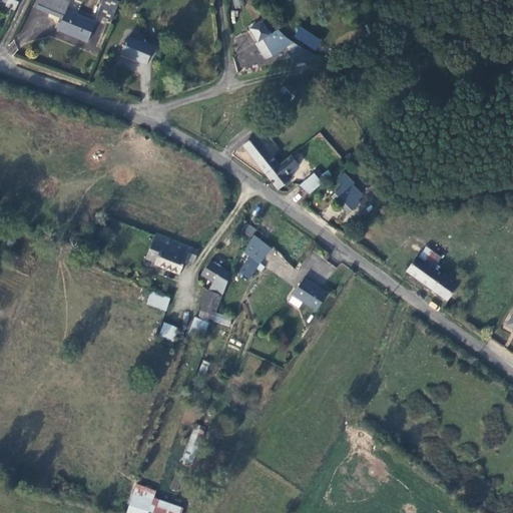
[(70,0),(41,0),(38,7),(62,17),(58,27),(88,40),(95,22),(67,9),(70,0)]
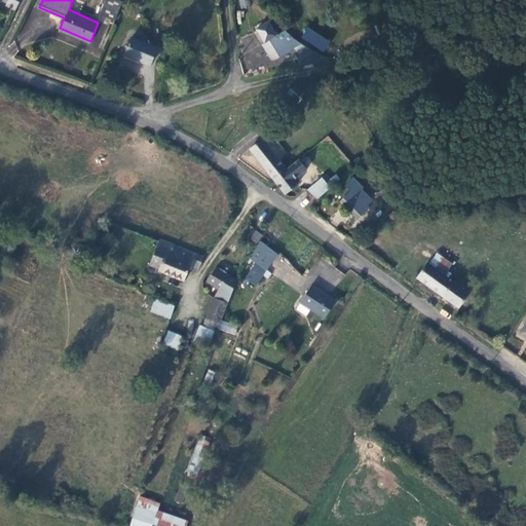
[(119,0),(104,0),(97,19),(112,25),(122,1),(119,0)]
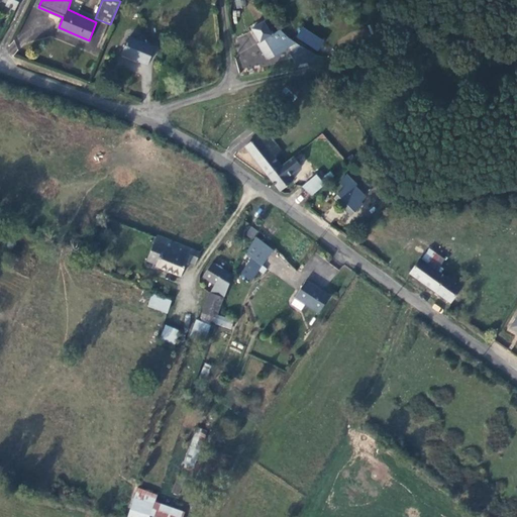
[(244,0),(234,0),(236,8),(246,6),(244,0)]
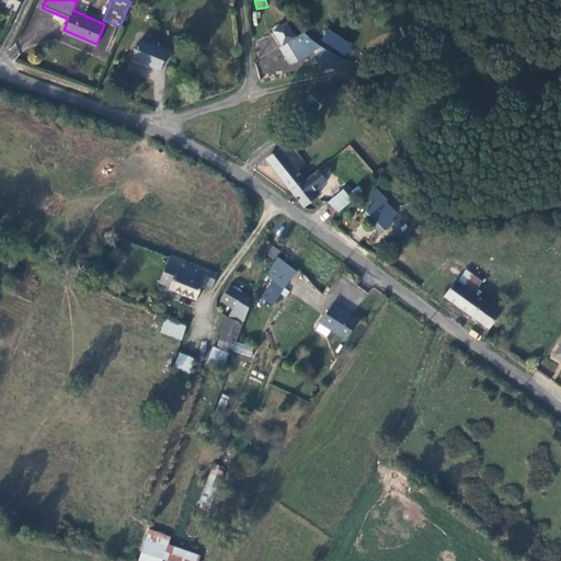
[(276,24),(287,43),(296,38),(284,20),(276,24)]
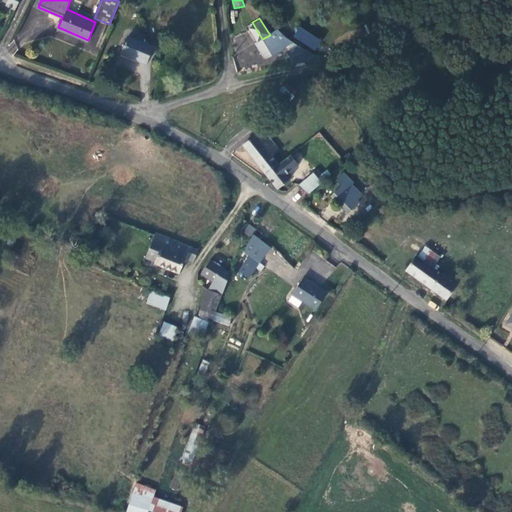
[(292,37),(315,51),(322,40),(299,26),(292,37)]
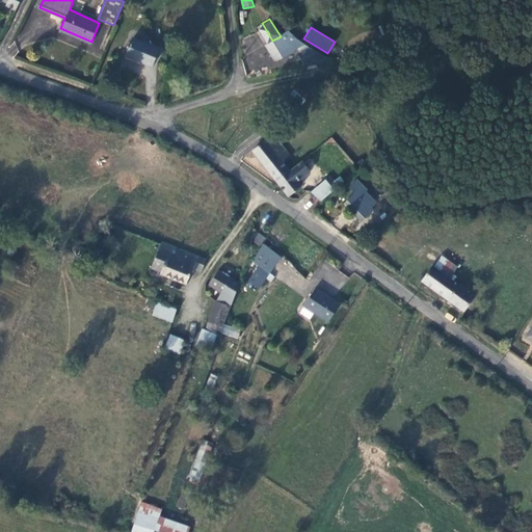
[(281,36),(272,41),(282,56),(295,49),(291,43),(287,45),(281,36)]
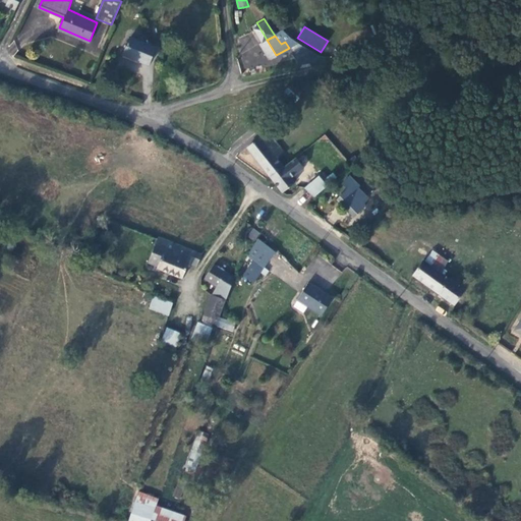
[(150,64),(156,47),(132,38),(125,54),(150,64)]
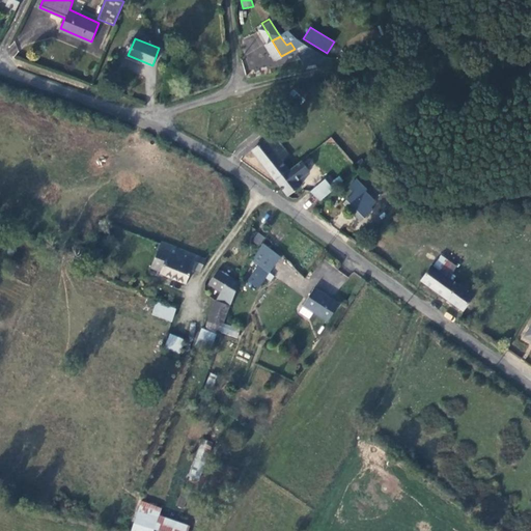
[(309,94),(303,89),(299,85),(291,92),(295,95),(302,102),(309,94)]
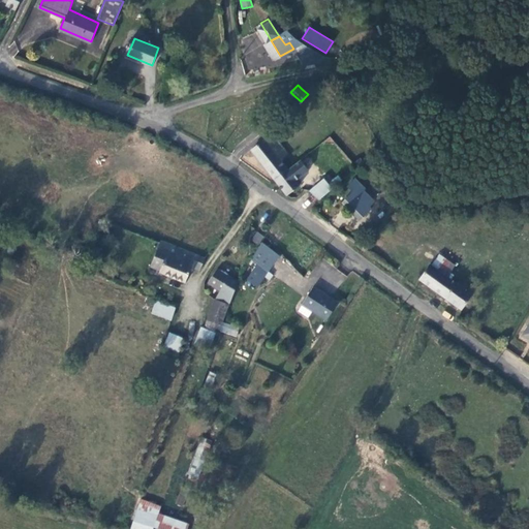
[(252,149),(265,165),(279,155),(273,146),(279,141),(273,133),(267,138),(252,149)]
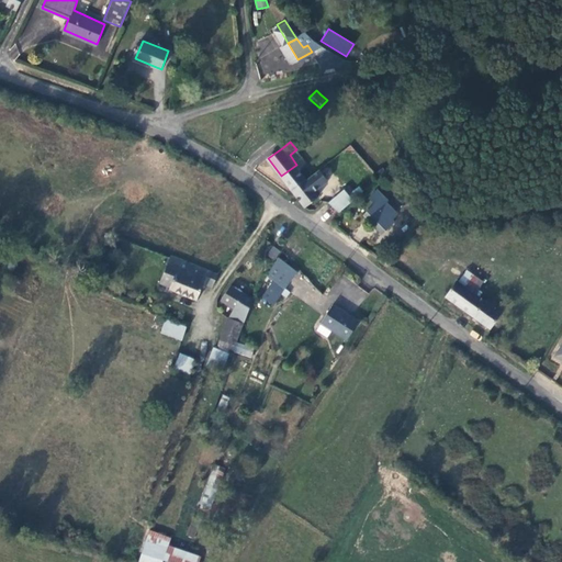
[(296,165),(304,158),(296,149),(290,155),(296,165)]
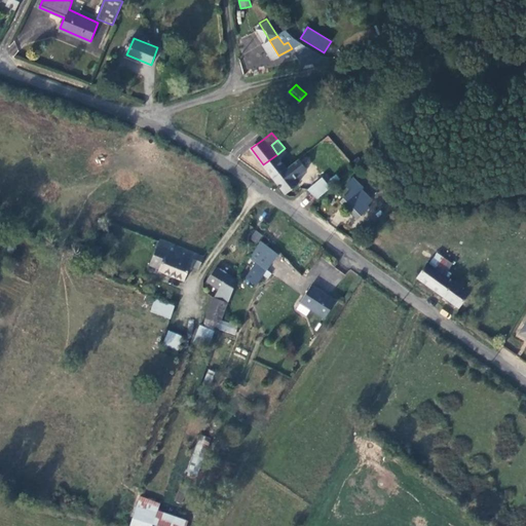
[(288,167),(277,154),(263,164),(273,178),(288,167)]
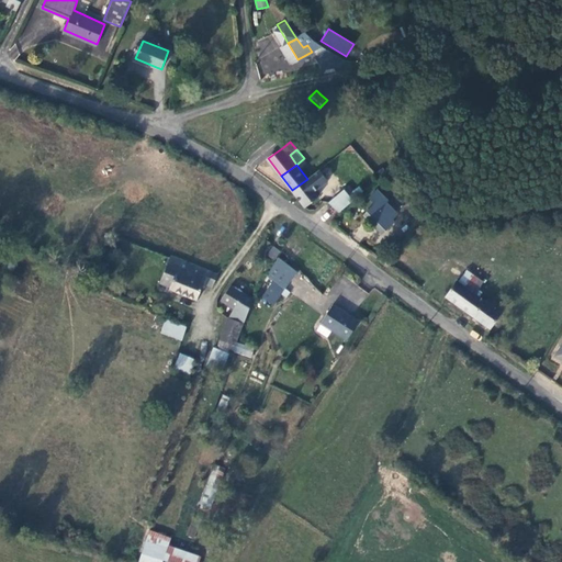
[(292,190),(302,203),(305,205),(318,194),(307,179),(292,190)]
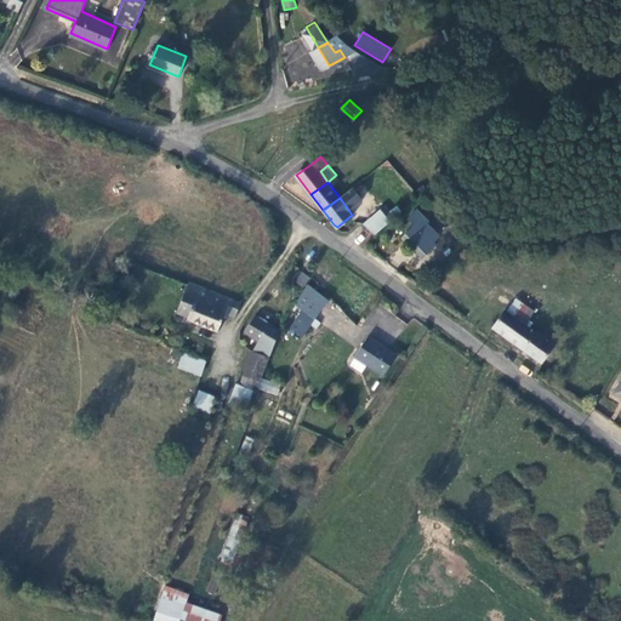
[(374,235),(391,221),(380,209),(363,223),(374,235)]
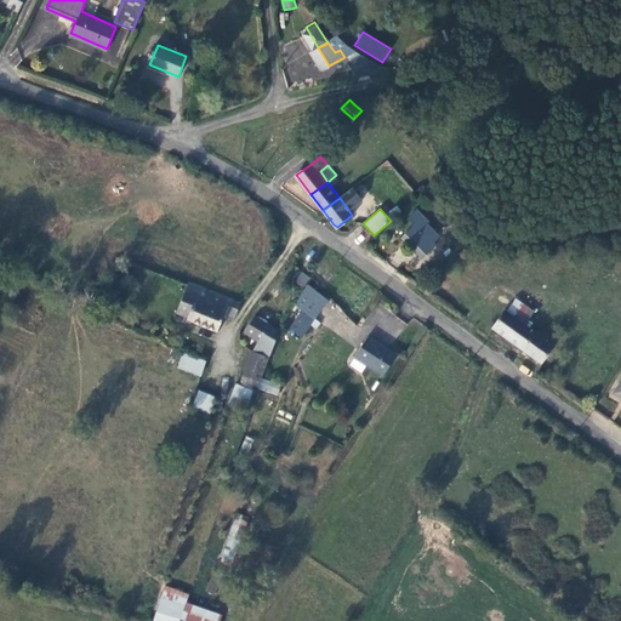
[(423,218),(408,232),(411,237),(408,240),(422,255),(426,251),(428,254),(437,245),(434,243),(440,235),(423,218)]
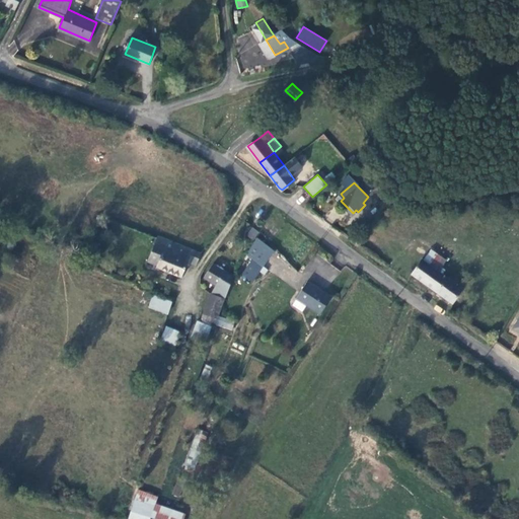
[(365,212),(371,220),(390,203),(378,187),(371,192),(378,202),(365,212)]
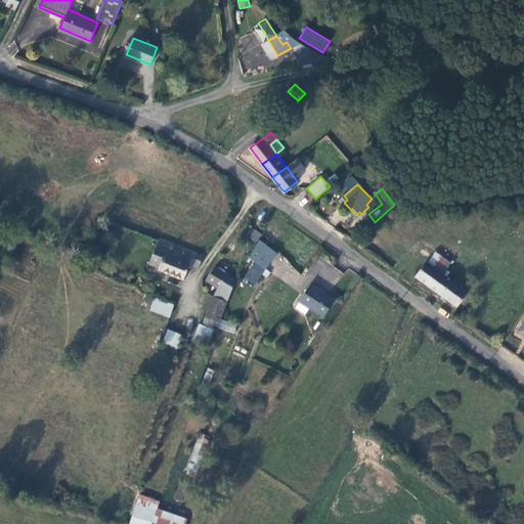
[(262,212),(256,209),(249,219),(255,222),(262,212)]
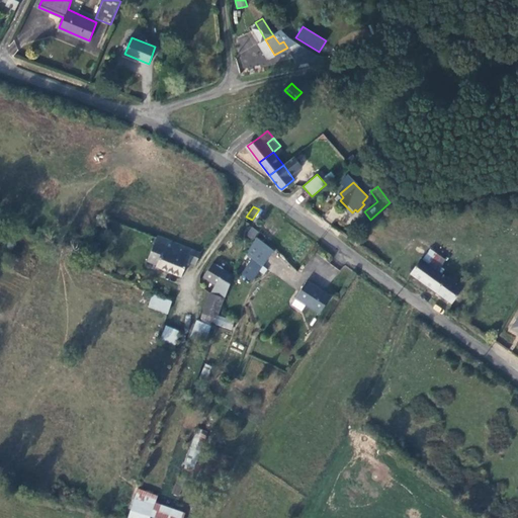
[(252,240),(258,232),(252,227),(246,235),(252,240)]
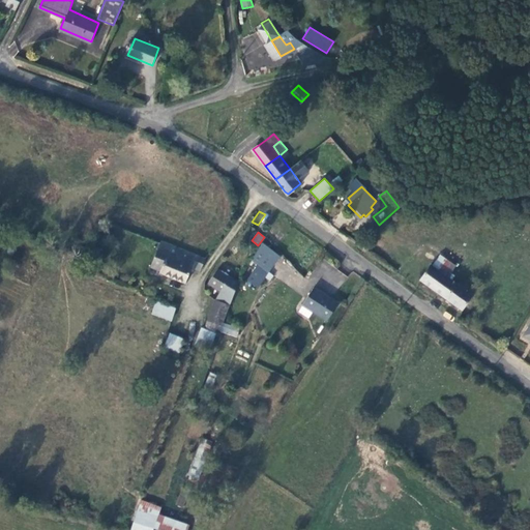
[(258,289),(265,277),(267,278),(281,256),(261,243),(251,260),(257,264),(245,282),(258,289)]
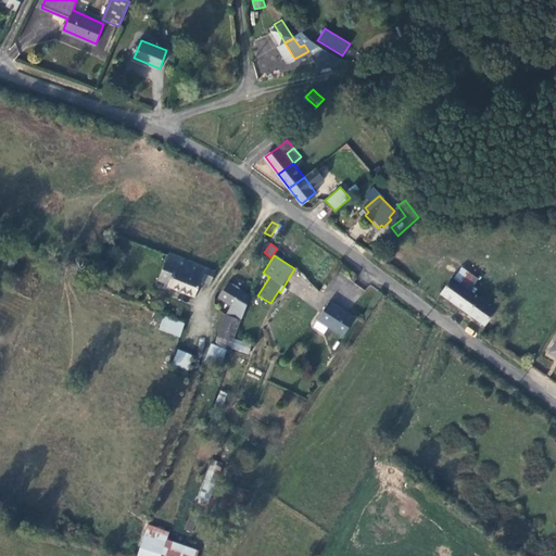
[(209,285),(213,274),(180,258),(178,262),(165,256),(155,278),(192,298),(200,281),(209,285)]
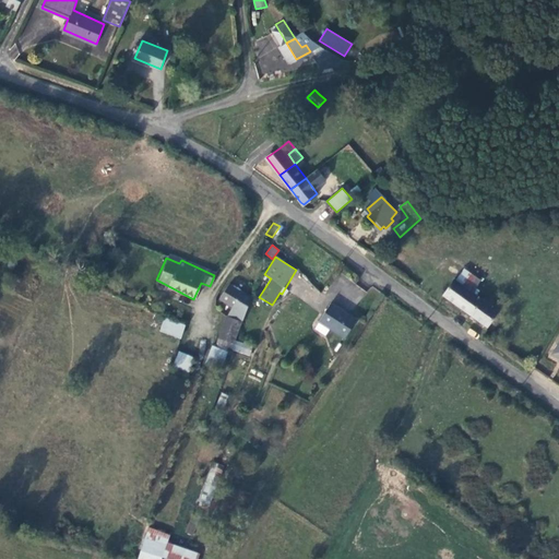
[(455,278),(444,294),(488,326),(499,311),(475,293),(483,283),(466,271),(459,281),(455,278)]
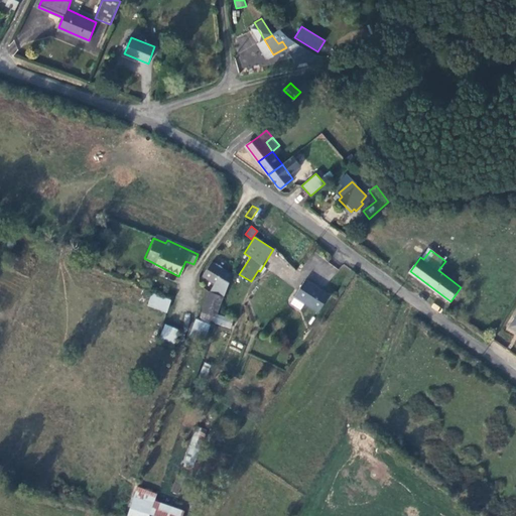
[(202,276),(226,291),(233,276),(210,263),(202,276)]
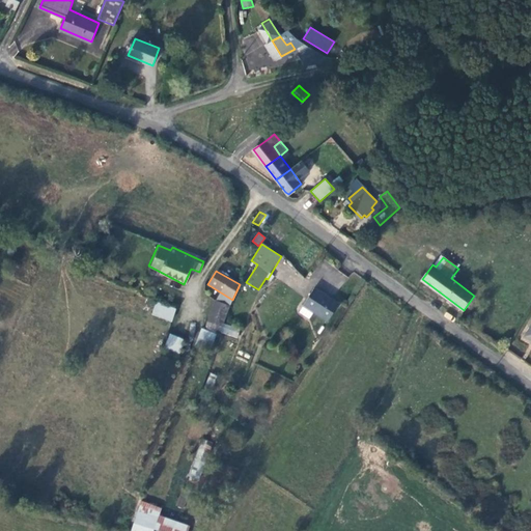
[(312,290),(303,308),(327,323),(337,305),(312,290)]
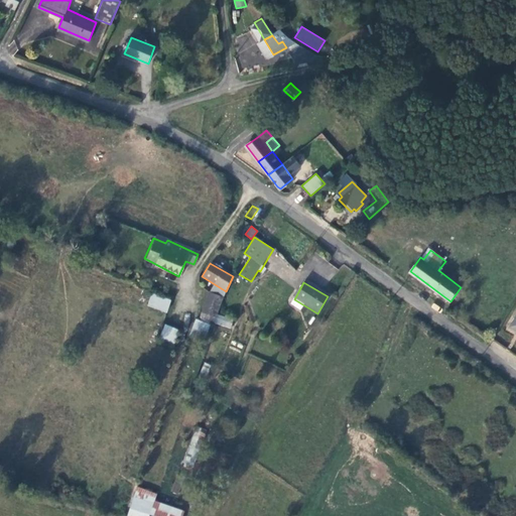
[(152,292),(147,306),(167,312),(171,299),(152,292)]
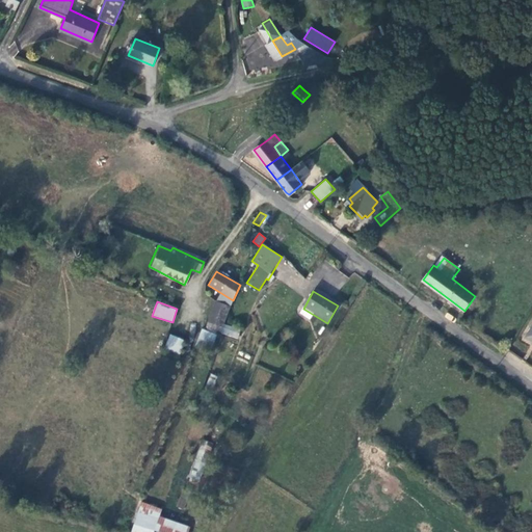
[(215,302),(206,323),(221,329),(229,309),(215,302)]
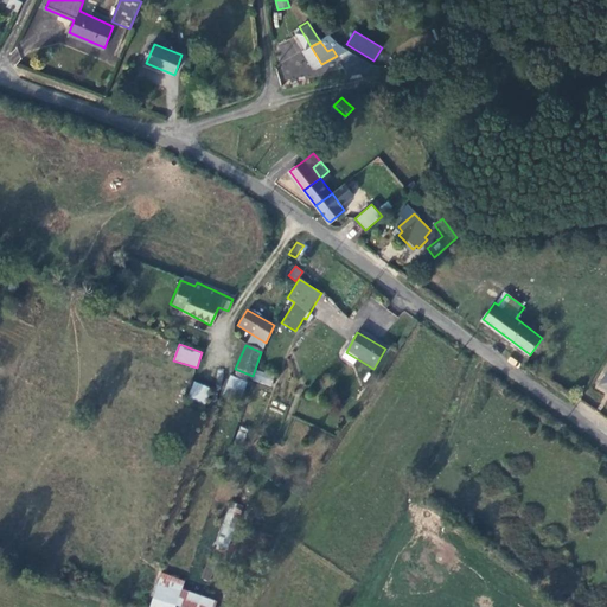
[(230,375),(223,395),(241,401),(248,381),(230,375)]
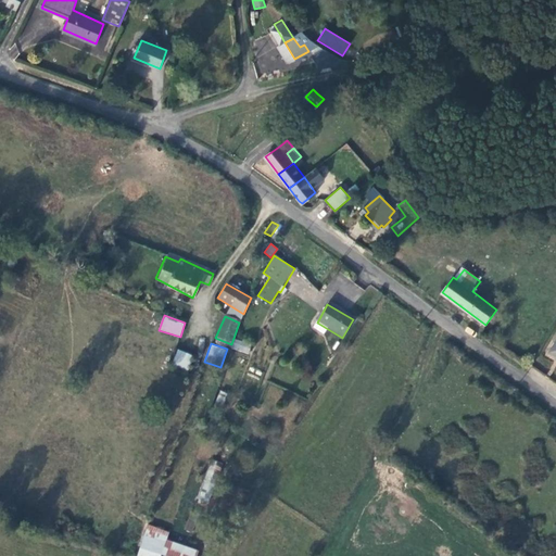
[(172,364),(188,370),(194,355),(178,349),(172,364)]
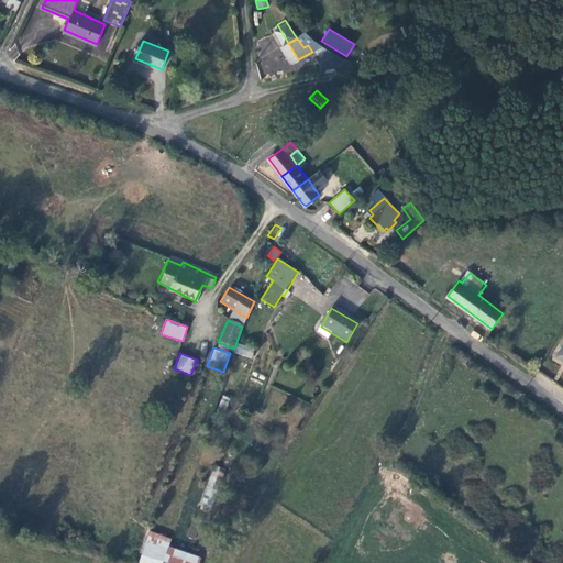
[(227,410),(229,397),(221,396),(219,409),(227,410)]
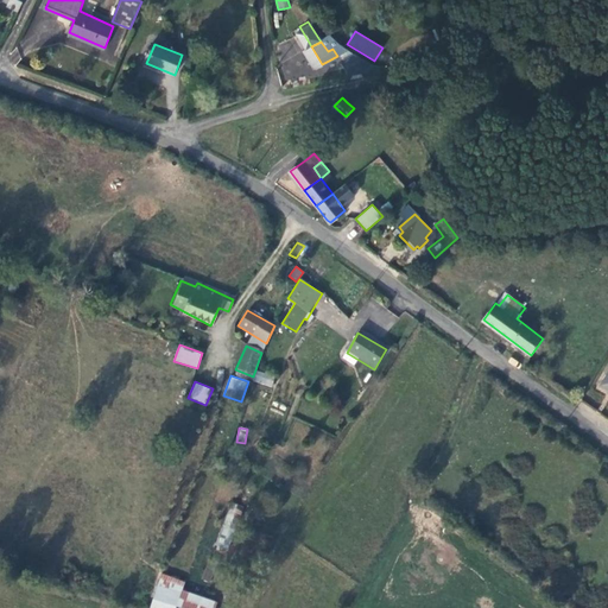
[(227,502),(216,550),(229,552),(241,506),(227,502)]
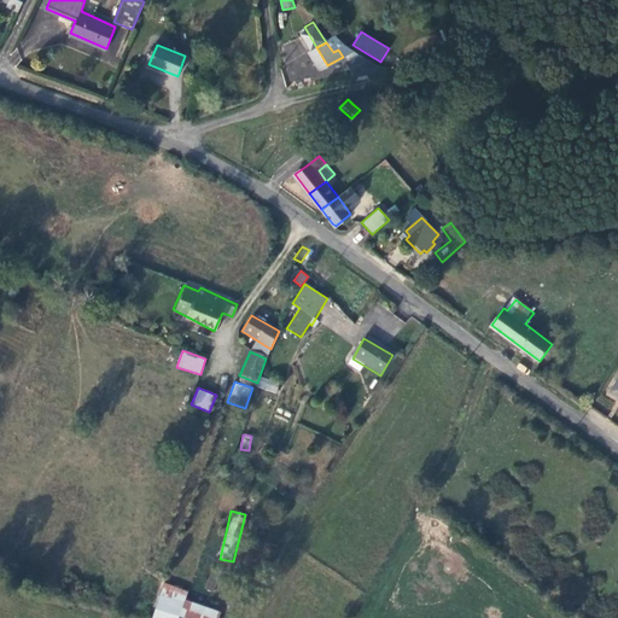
[(152,617),(178,617),(186,594),(163,588),(152,617)]
